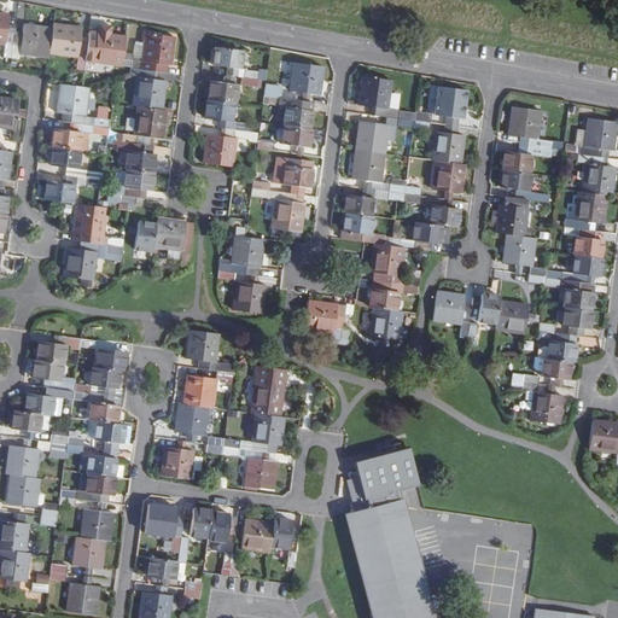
[(0,42),(4,44),(3,57),(11,58),(12,41),(5,40),(6,24),(9,15),(0,12),(0,42)]
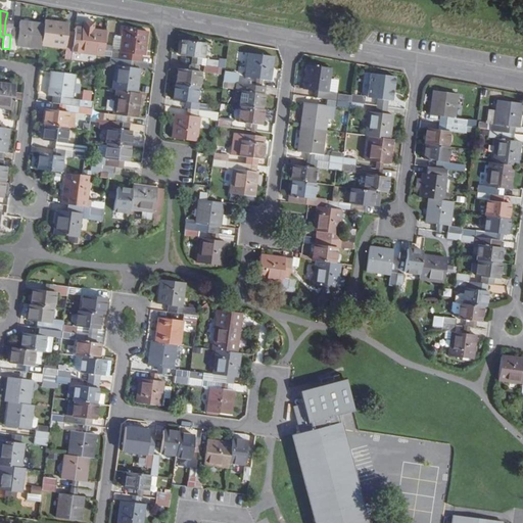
[(12,21),(5,20),(4,34),(10,35),(11,28),(12,21)]
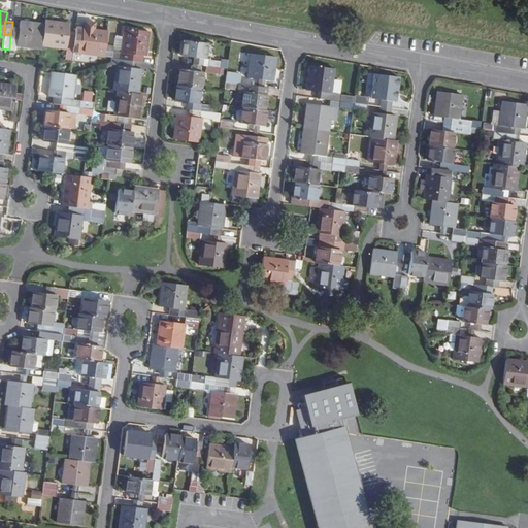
[(17,45),(40,48),(40,45),(43,25),(20,21),(19,29),(18,36),(10,35),(9,50),(15,50),(17,45)]
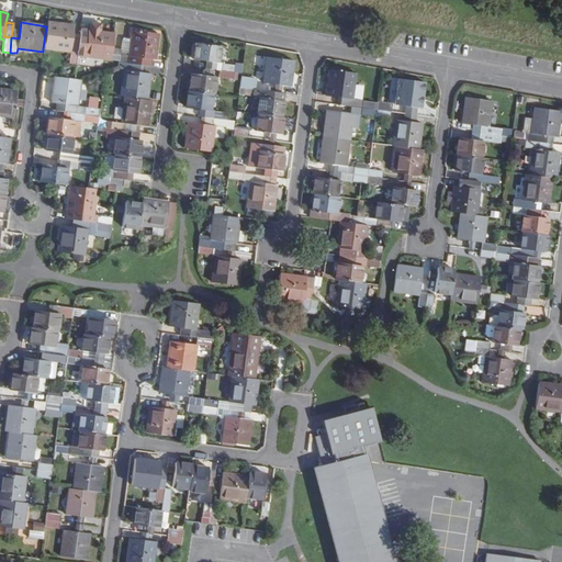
[(46,22),(46,26),(43,48),(68,52),(67,63),(74,64),(76,49),(69,48),(72,25),(46,22)]
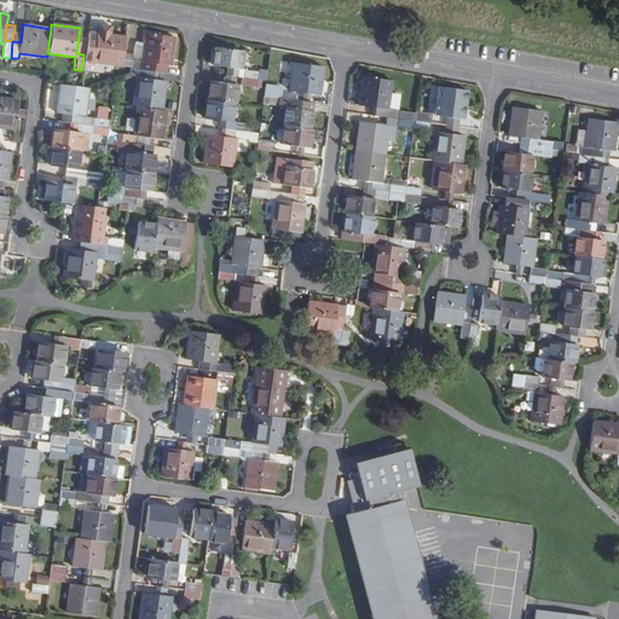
[(96,33),(92,55),(84,55),(81,70),(90,71),(91,62),(120,65),(121,59),(125,38),(115,35),(117,28),(105,25),(104,34),(96,33)]
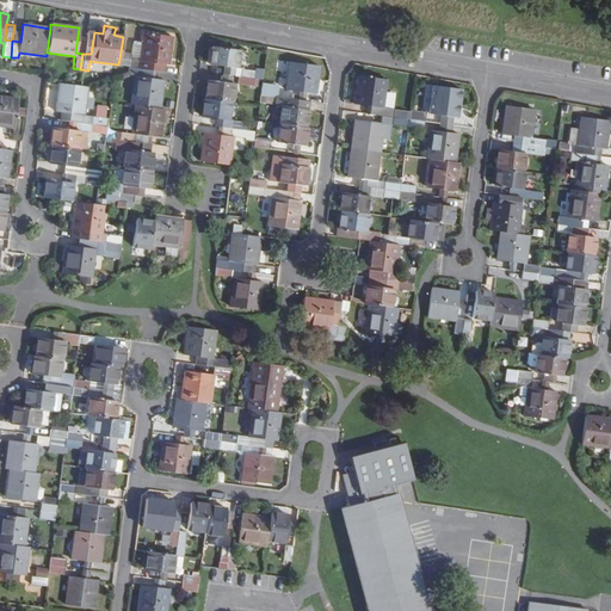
[(142,43),(140,61),(133,60),(131,67),(148,69),(149,62),(167,65),(171,37),(143,34),(142,43)]
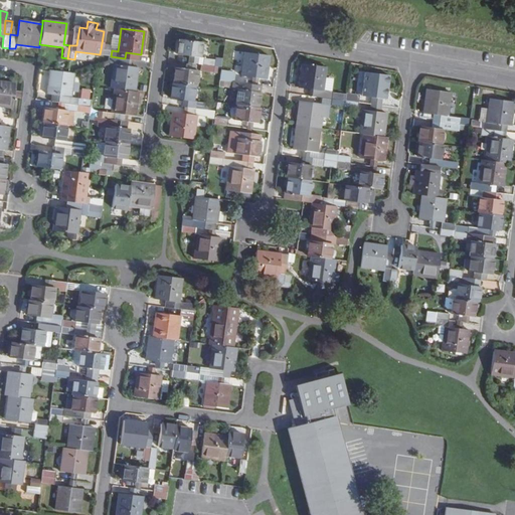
[(120,36),(111,35),(109,50),(112,50),(118,51),(120,36)]
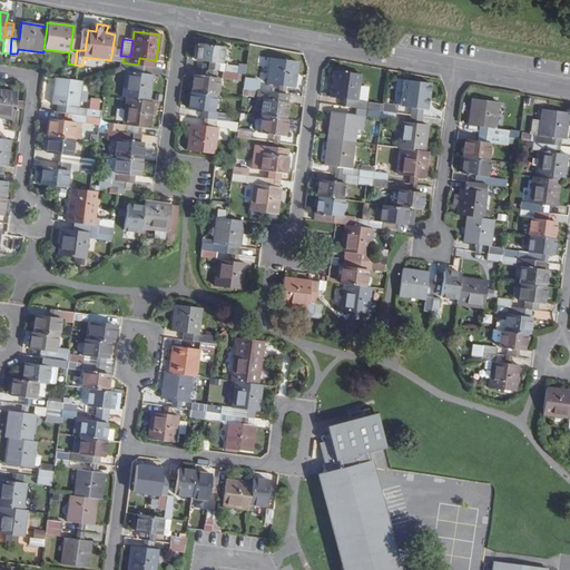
[(219,62),(223,46),(198,42),(196,60),(219,62)]
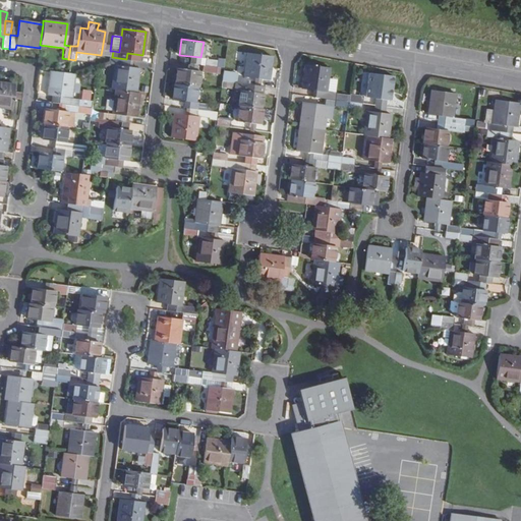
[(269,78),(272,55),(247,52),(245,75),(269,78)]
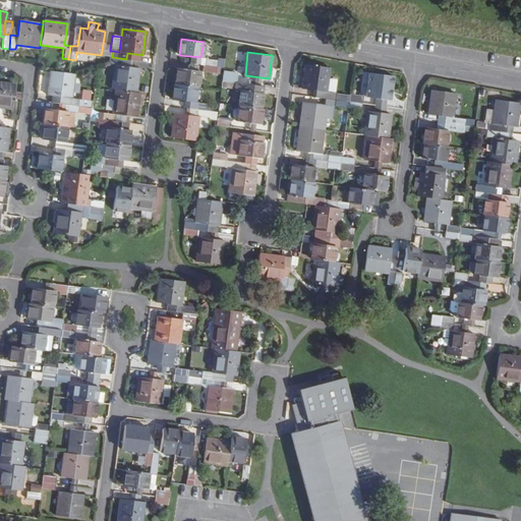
[(126,59),(112,57),(112,63),(115,64),(111,89),(115,89),(135,92),(138,67),(125,66),(126,59)]
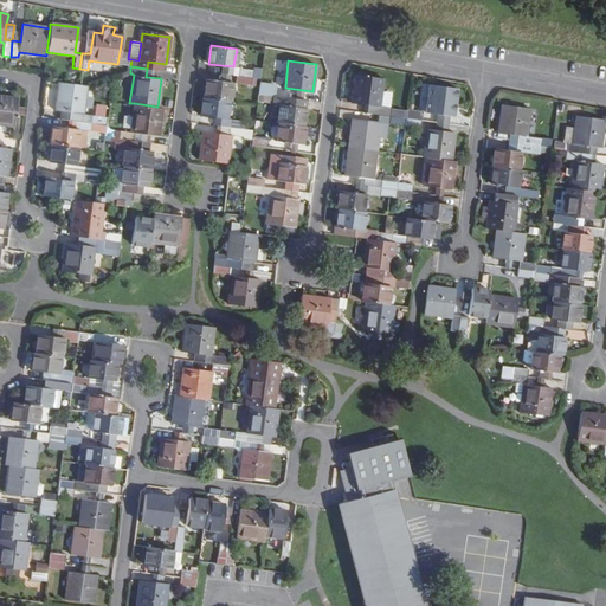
[(253,70),(238,68),(237,76),(252,77),(253,70)]
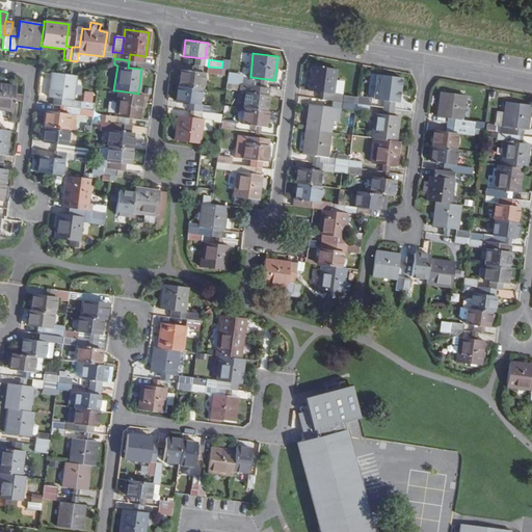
[(308,90),(333,94),(336,69),(311,65),(308,90)]
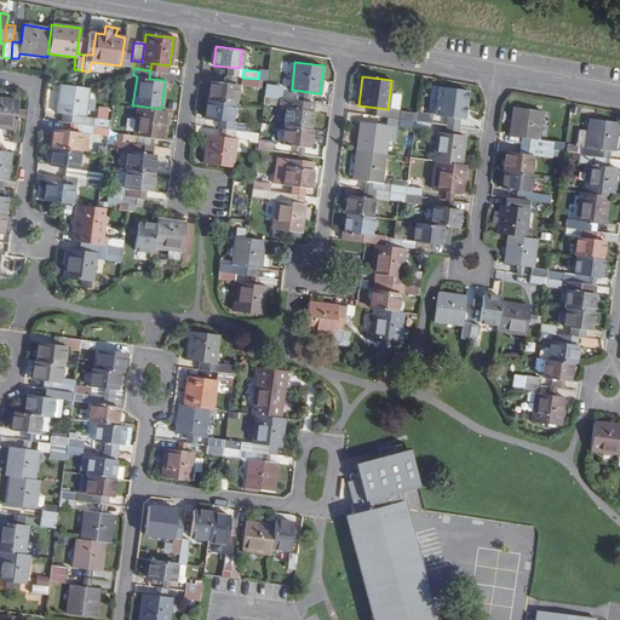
[(237,85),(211,81),(207,99),(233,103),(235,103),(237,85)]
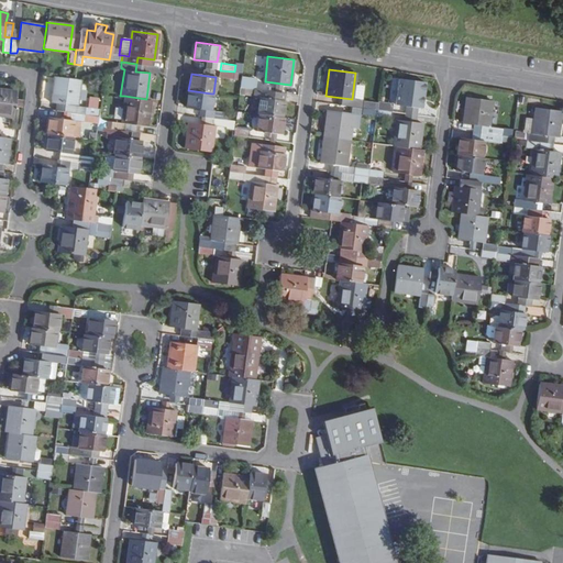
[(53,76),(50,101),(64,103),(76,105),(79,79),(72,79),(53,76)]
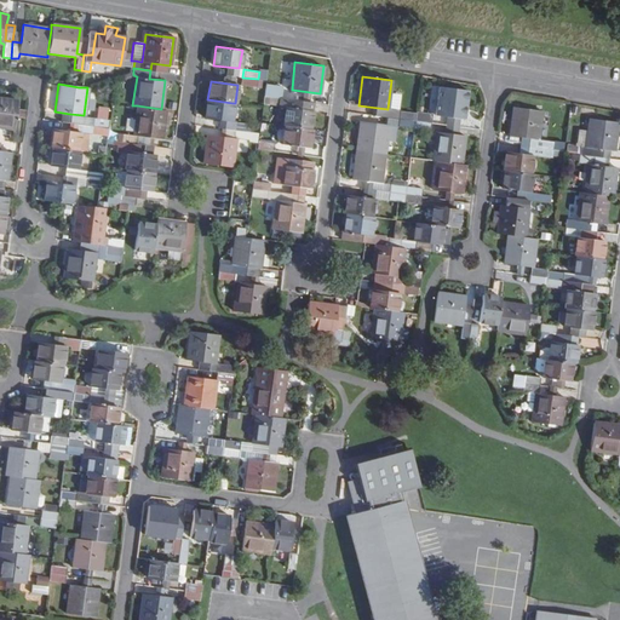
[(465,119),(469,90),(438,86),(437,96),(435,115),(465,119)]
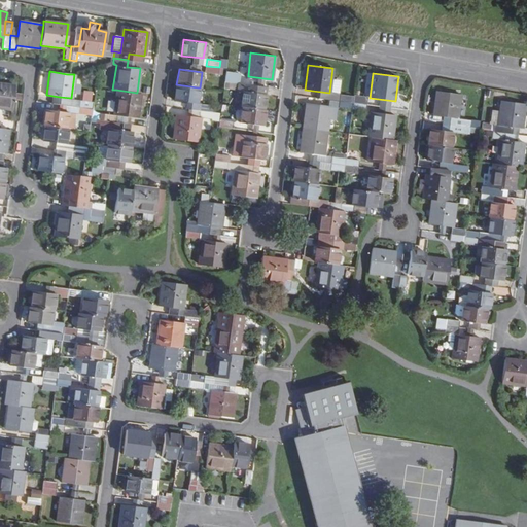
[(0,82),(0,107),(11,109),(14,85),(0,82)]
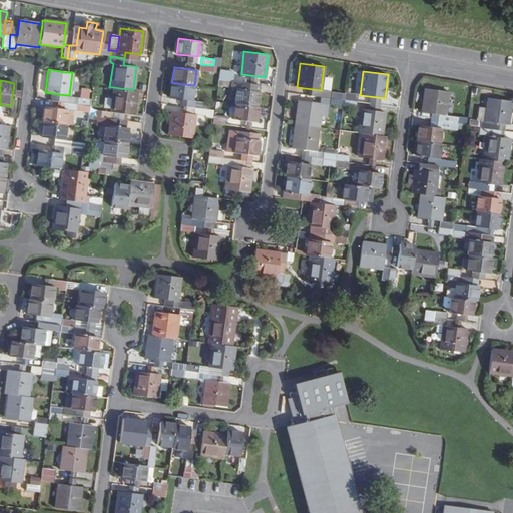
[(259,90),(259,84),(231,80),(230,87),(237,88),(235,104),(236,104),(258,106),(260,91),(259,90)]
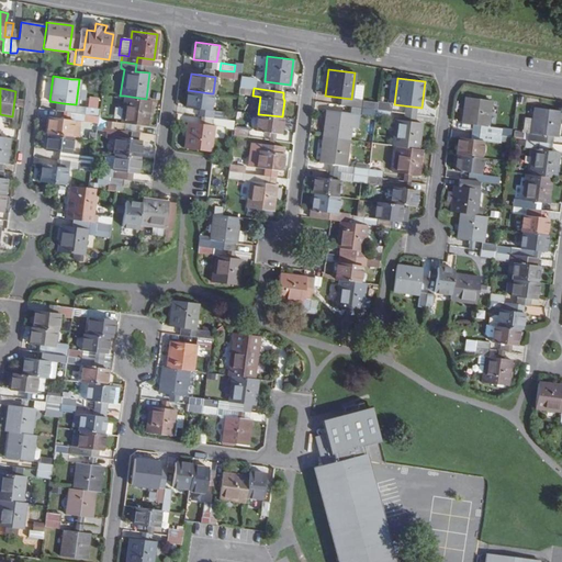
[(231,112),(209,109),(211,93),(188,90),(184,107),(202,109),(206,110),(206,116),(229,120),(231,112)]
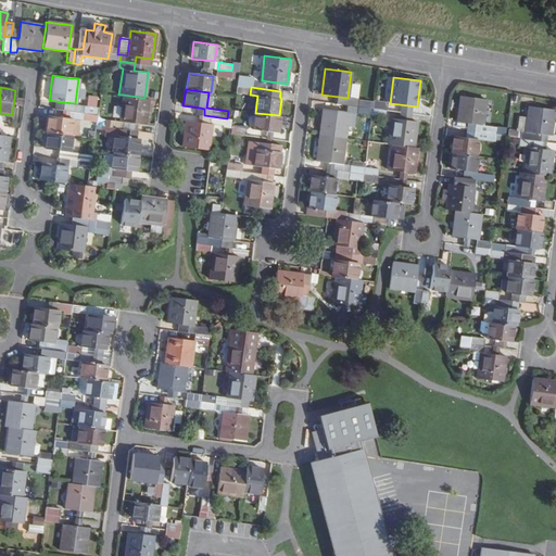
[(88,104),(99,105),(99,96),(89,95),(88,104)]
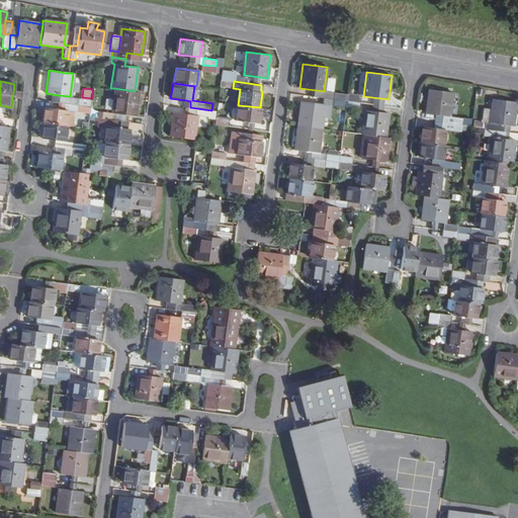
[(113,119),(114,113),(125,114),(136,115),(139,91),(135,91),(114,88),(110,113),(102,111),(101,118),(113,119)]
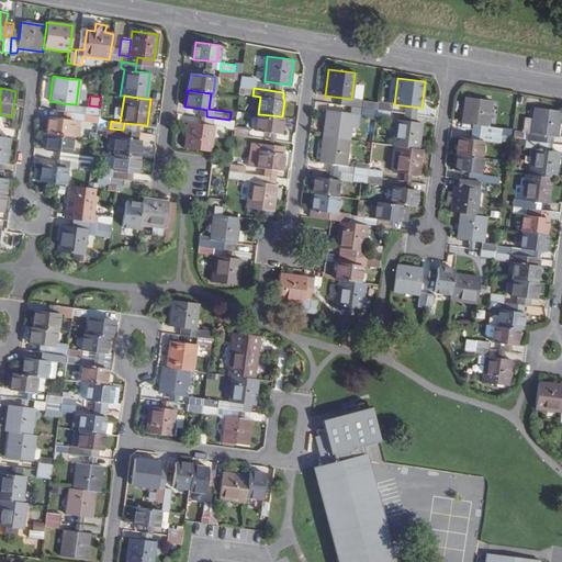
[(465,96),(462,122),(472,123),(487,125),(491,100),(465,96)]
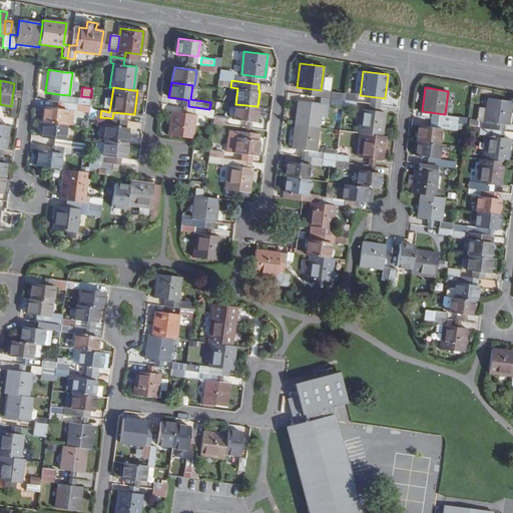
[(330,98),(331,91),(321,90),(308,89),(307,95),(319,96),(330,98)]
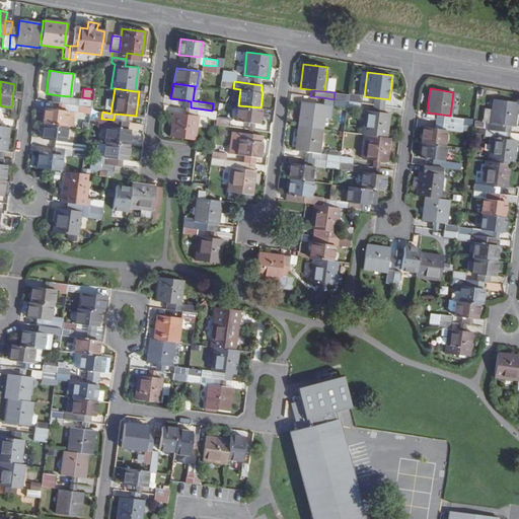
[(334,99),(348,100),(349,94),(335,92),(334,99)]
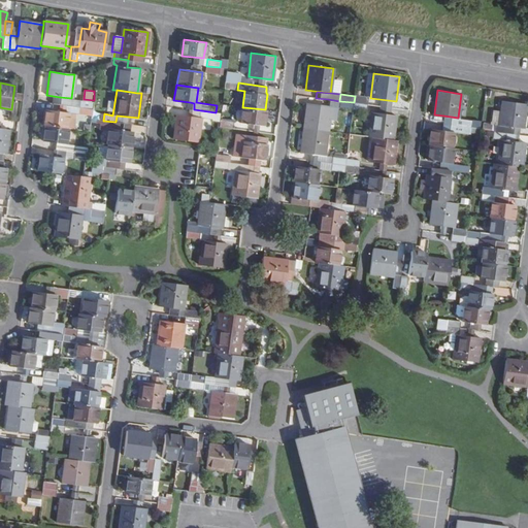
[(355,96),(354,102),(367,104),(368,98),(364,97),(355,96)]
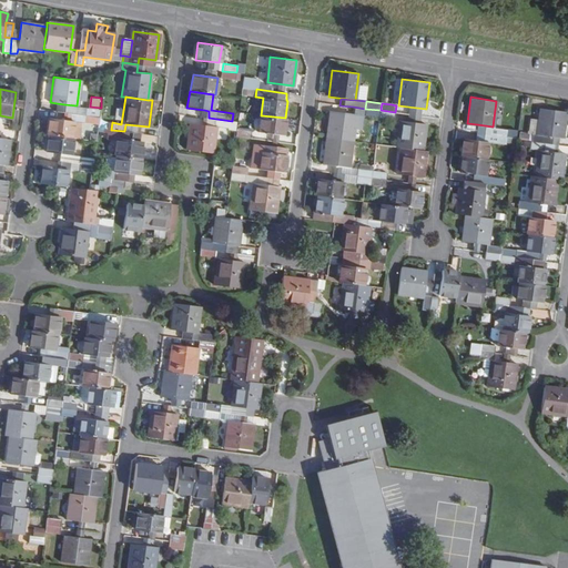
[(85,107),(77,105),(64,104),(63,111),(69,112),(84,114),(85,107)]
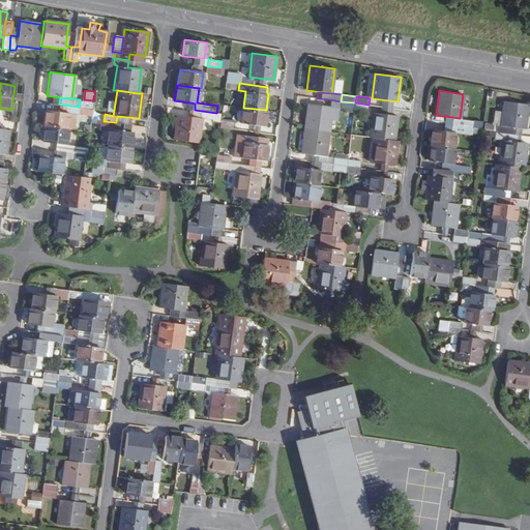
[(92,108),(93,101),(80,99),(79,107),(92,108)]
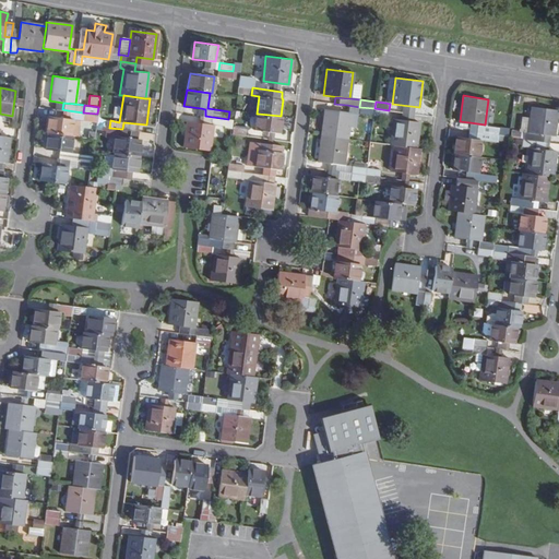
[(521,130),(512,129),(511,137),(523,138),(549,142),(550,135),(555,135),(558,109),(533,105),(531,116),(528,131),(521,130)]
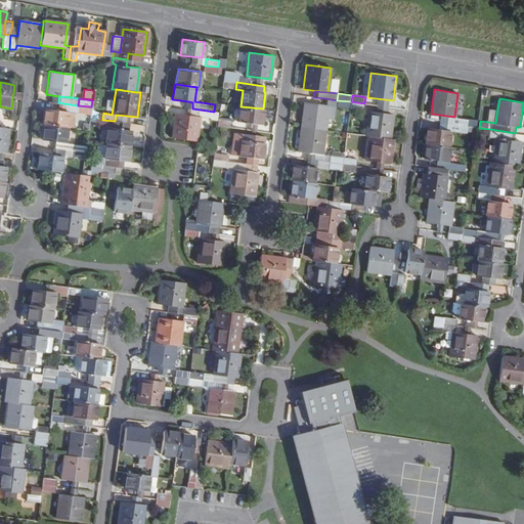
[(336,106),(350,108),(351,101),(337,100),(336,106)]
